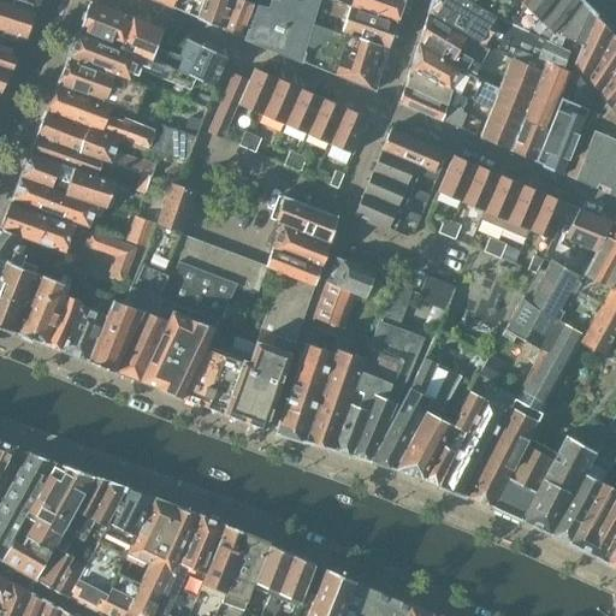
[(0,29),(5,31),(3,39),(15,42),(17,35),(28,39),(36,15),(30,12),(33,5),(16,0),(13,0),(12,6),(0,3),(0,29)]
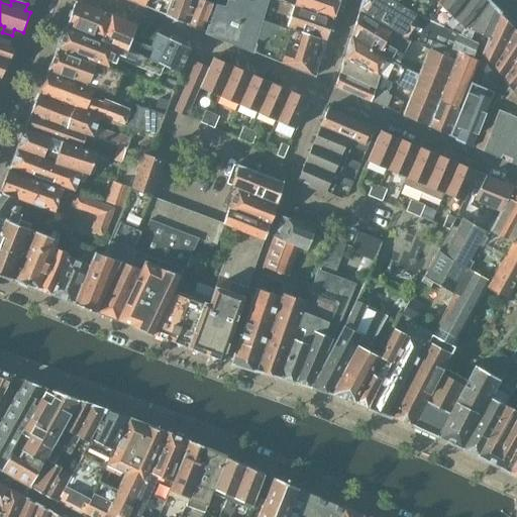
[(145,0),(143,6),(166,15),(171,0),(145,0)]
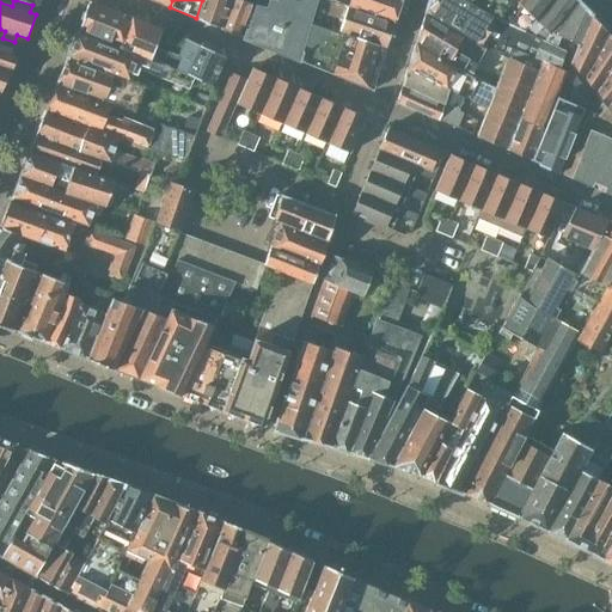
[(202,0),(196,18),(220,29),(230,0),(202,0)]
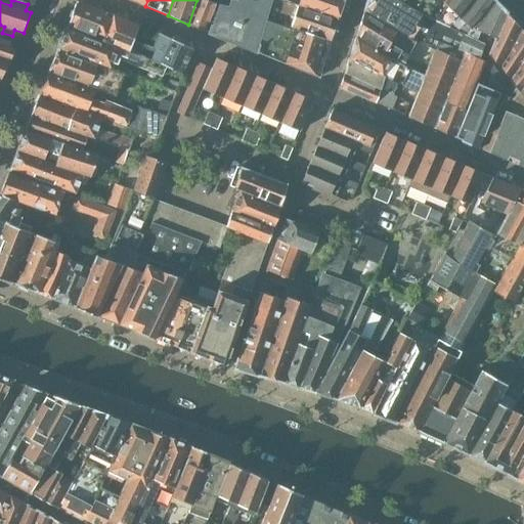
[(206,0),(197,0),(189,25),(204,31),(214,3),(206,0)]
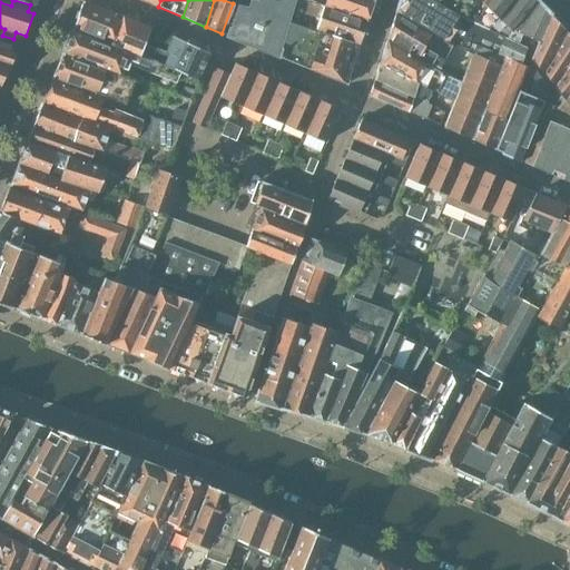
[(237,6),(228,37),(278,57),(290,21),(296,0),(251,0),(247,10),(237,6)]
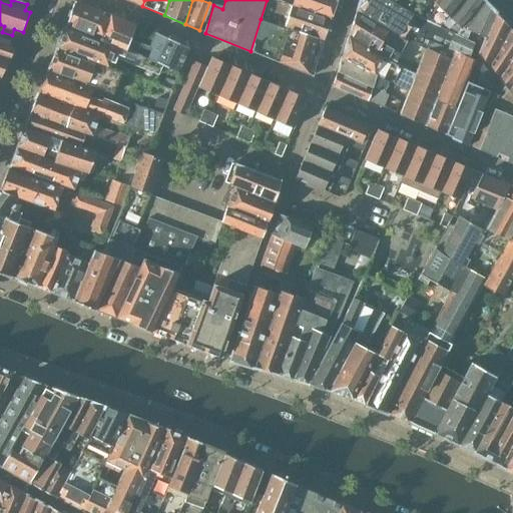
[(331,19),(336,0),(291,0),(289,6),(331,19)]
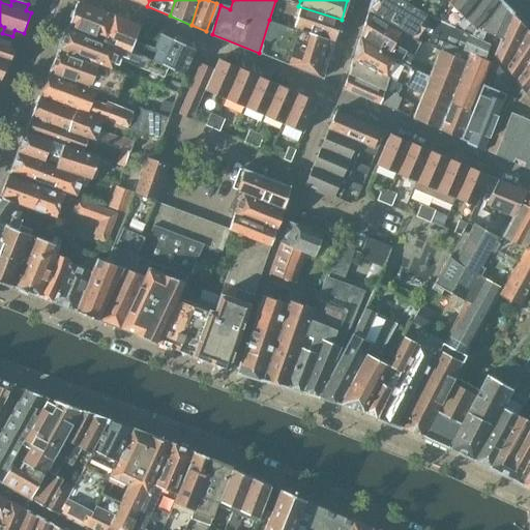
[(429,16),(402,0),(371,0),(369,10),(416,41),(440,52),(465,64),(469,55),(491,63),(493,59),(494,56),(496,51),(489,47),(481,42),(470,38),(461,33),(454,31),(444,25),(429,16)]
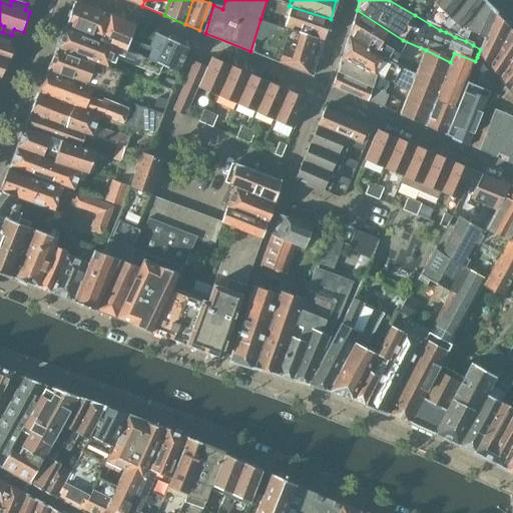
[(389,0),(415,15),(425,0),(389,0)]
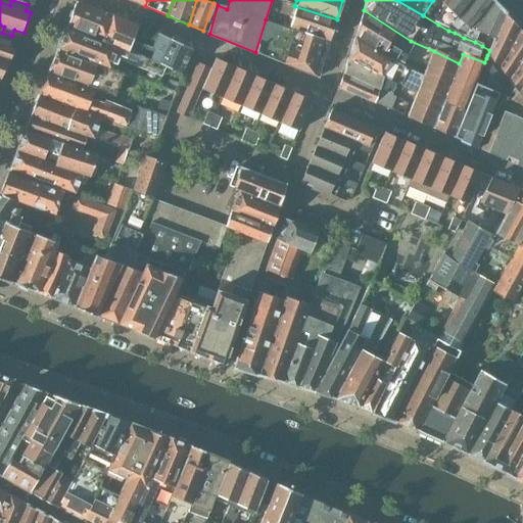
[(453,10),(438,25),(448,31),(459,20),(471,8),(475,0),(452,0),(449,5),(453,10)]
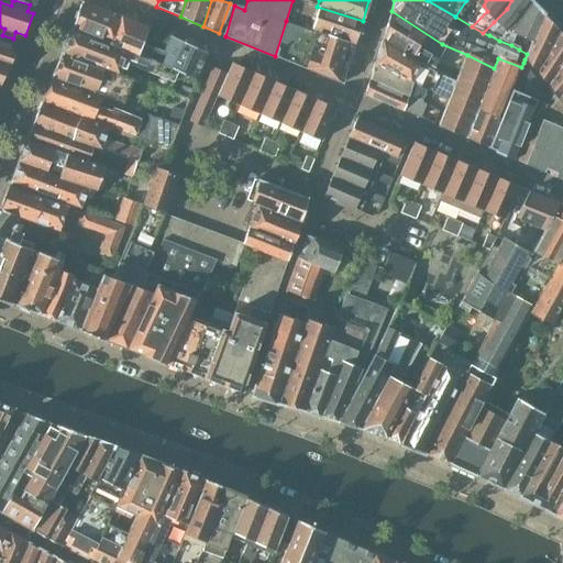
[(494,22),(483,33),(489,35),(497,31),(501,37),(522,18),(531,0),(530,0),(511,0),(507,9),(494,22)]
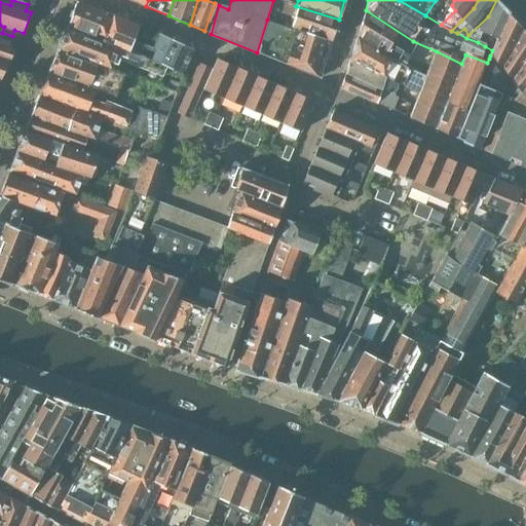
[(486,44),(493,47),(508,12),(496,0),(488,16),(468,35),(466,38),(478,42),(485,46),(486,44)]
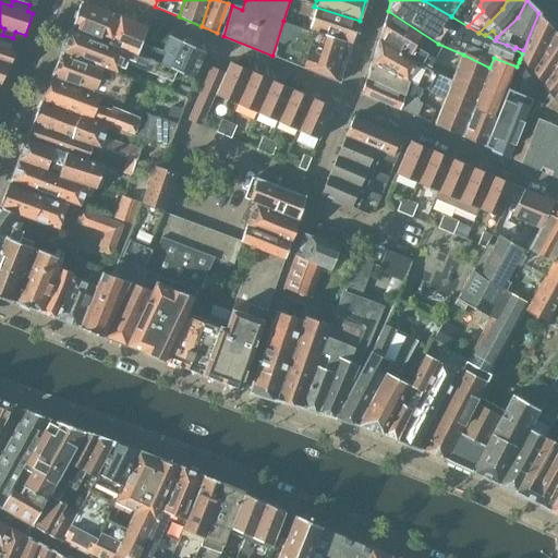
[(119,15),(82,1),(71,31),(108,45),(119,15)]
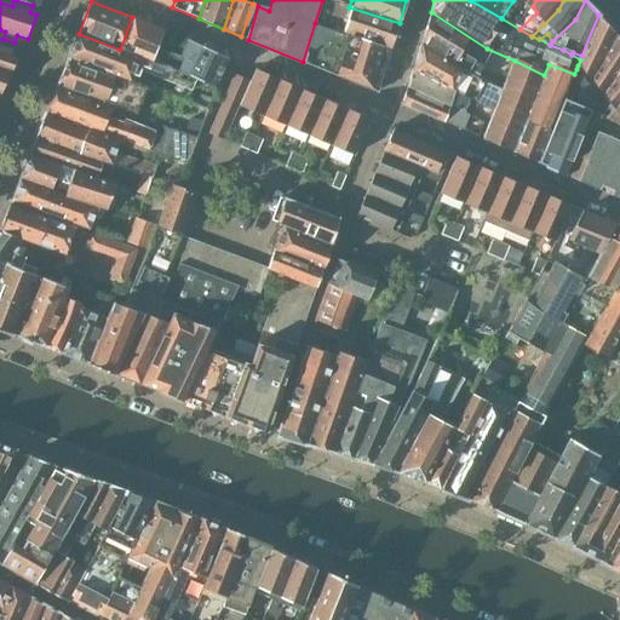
[(391,49),(400,23),(349,7),(340,33),(391,49)]
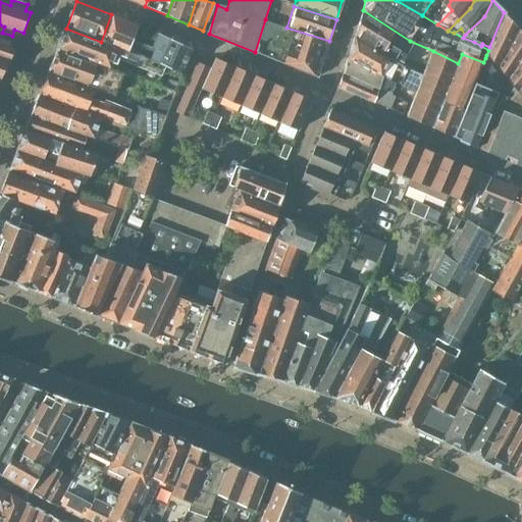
[(363,11),(355,37),(402,66),(414,44),(410,41),(363,11)]
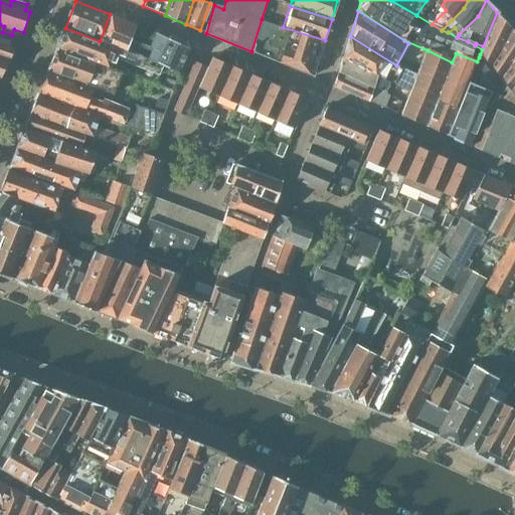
[(497,12),(483,46),(482,49),(480,54),(491,67),(511,28),(497,12)]
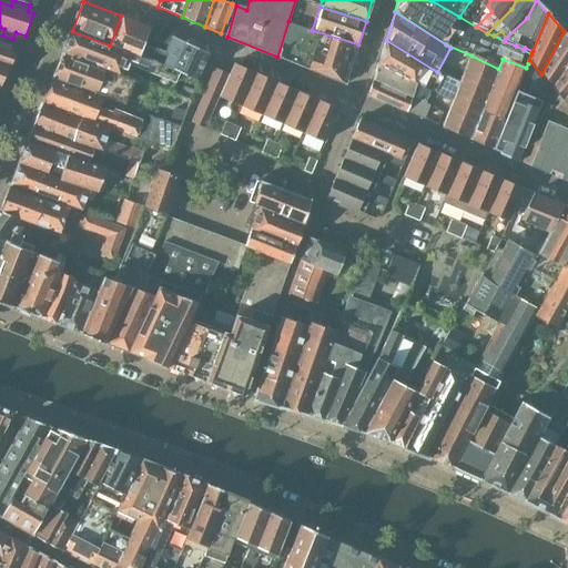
[(150,28),(121,16),(110,46),(122,50),(160,64),(165,52),(144,44),(150,28)]
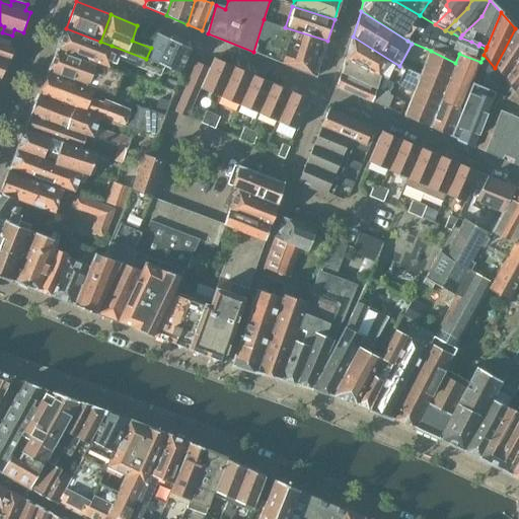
[(316,77),(327,41),(285,27),(264,19),(253,52),(281,63),(294,69),(316,77)]
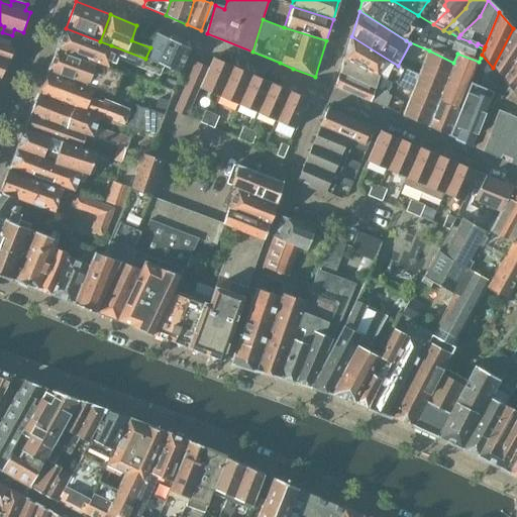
[(164,67),(159,64),(159,63),(145,59),(111,45),(100,41),(66,28),(59,47),(110,69),(114,58),(161,75),(164,67)]
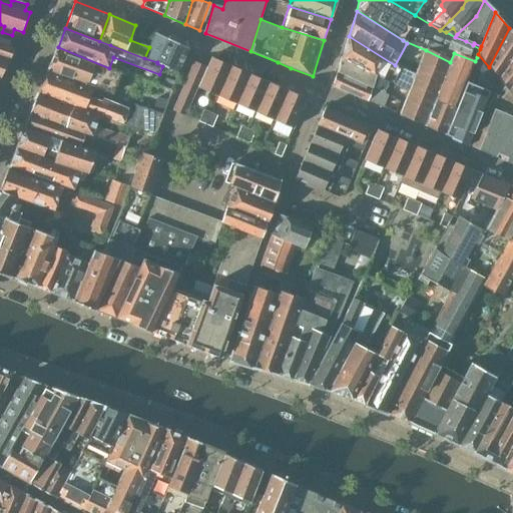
[(512,31),(509,28),(489,67),(499,78),(512,59),(512,31)]
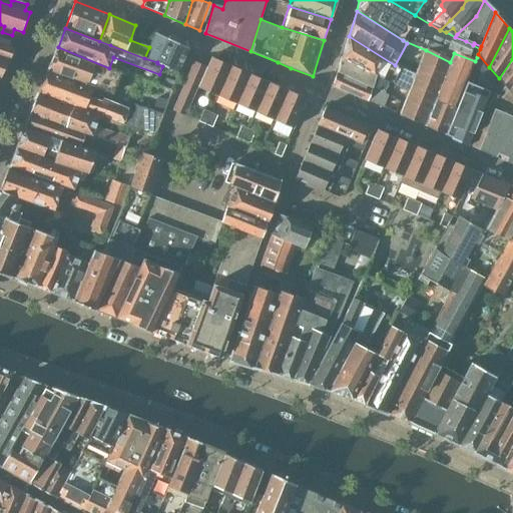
[(190,48),(155,33),(149,47),(152,49),(148,58),(157,62),(157,63),(162,66),(179,73),(190,48)]
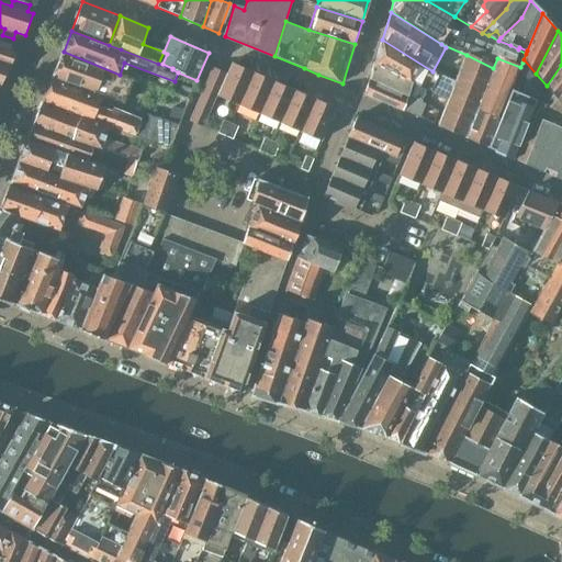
[(374,63),(419,88),(430,93),(439,75),(433,71),(426,68),(382,40),(374,63)]
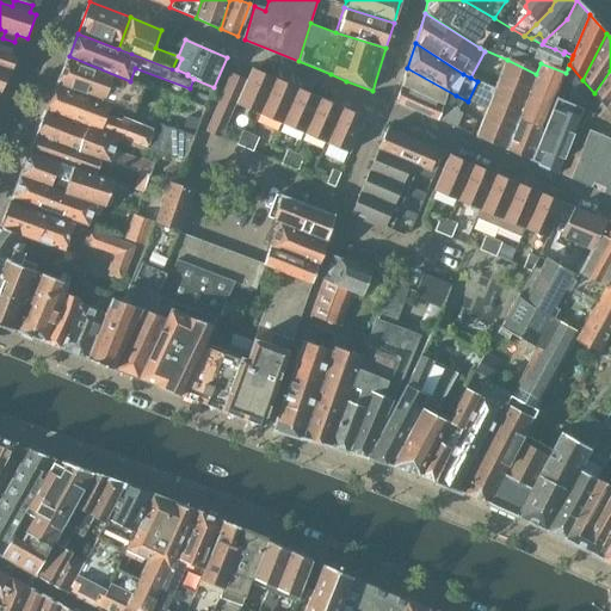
[(11,57),(13,49),(0,45),(0,66),(12,71),(17,60),(11,57)]
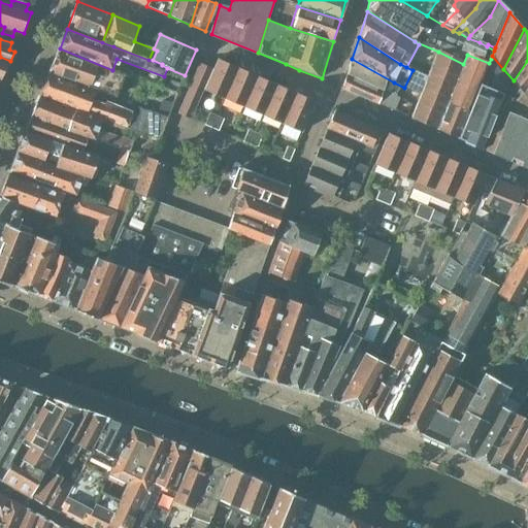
[(116,71),(112,70),(60,48),(50,72),(48,75),(96,93),(111,99),(119,83),(141,91),(144,81),(116,71)]
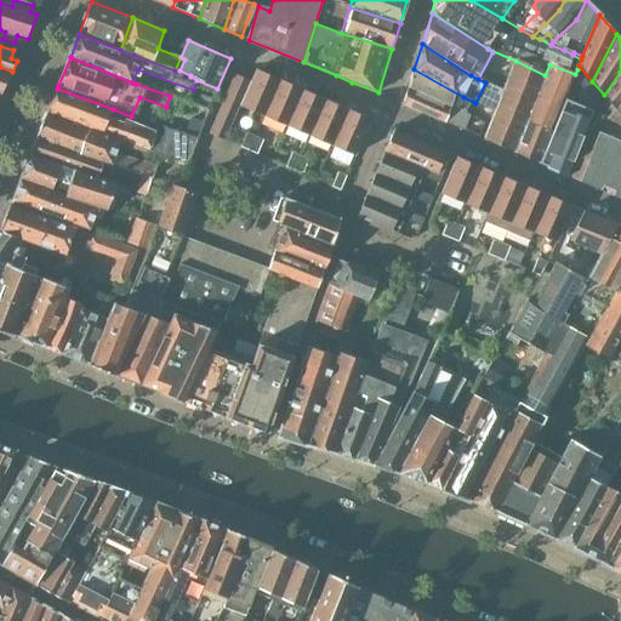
[(545,75),(516,61),(484,140),(516,153),(545,75)]
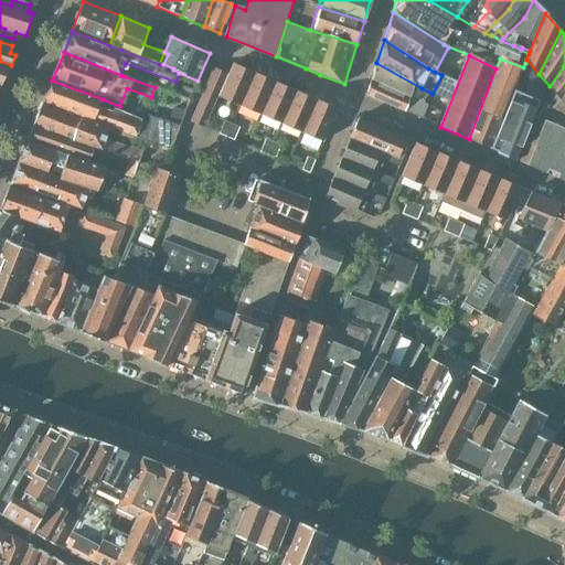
[(500,59),(496,68),(469,139),(491,149),(514,91),(522,71),(523,67),(500,59)]
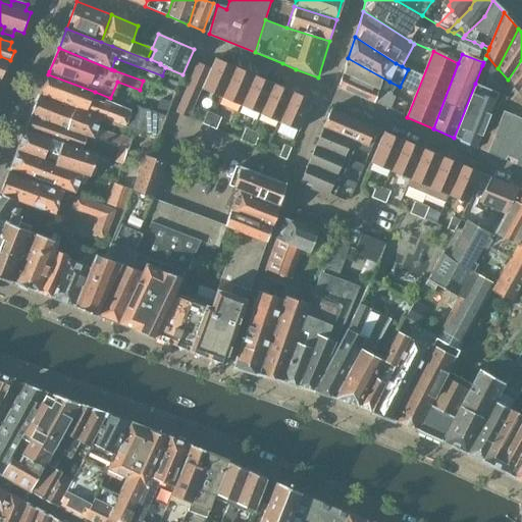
[(0,77),(10,60),(0,56),(0,77)]
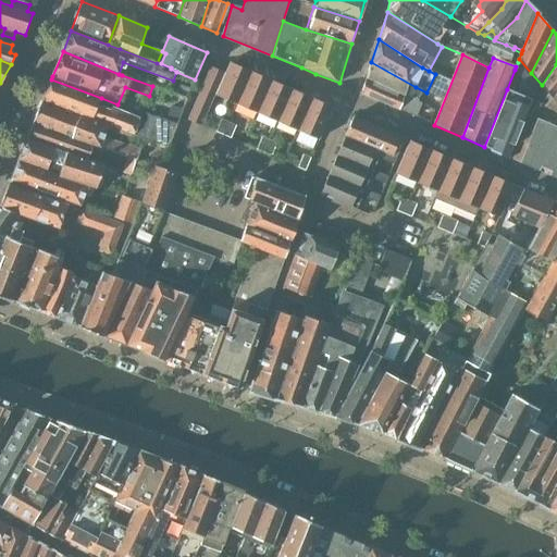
[(215,95),(236,103),(249,71),(230,62),(225,73),(215,95)]
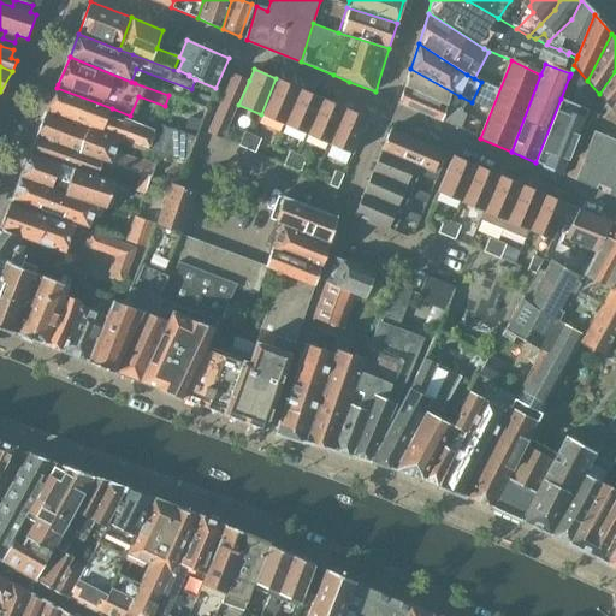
[(460,96),(410,69),(406,84),(455,110),(460,96)]
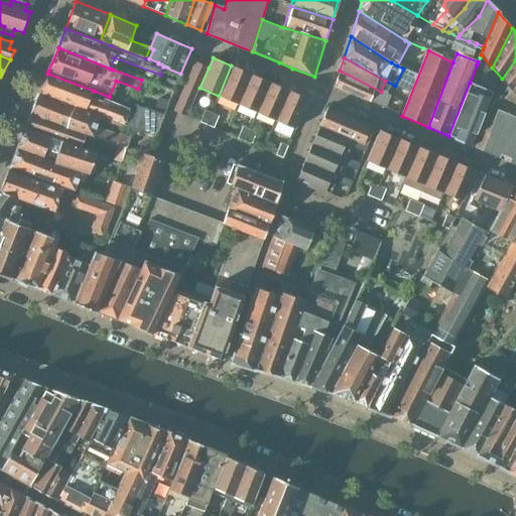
[(497,80),(480,57),(478,61),(477,65),(485,75),(495,87),(497,80)]
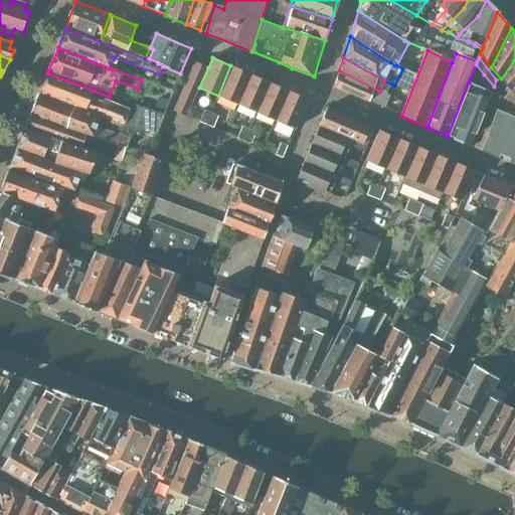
[(514,59),(501,78),(504,82),(511,90),(514,84),(514,59)]
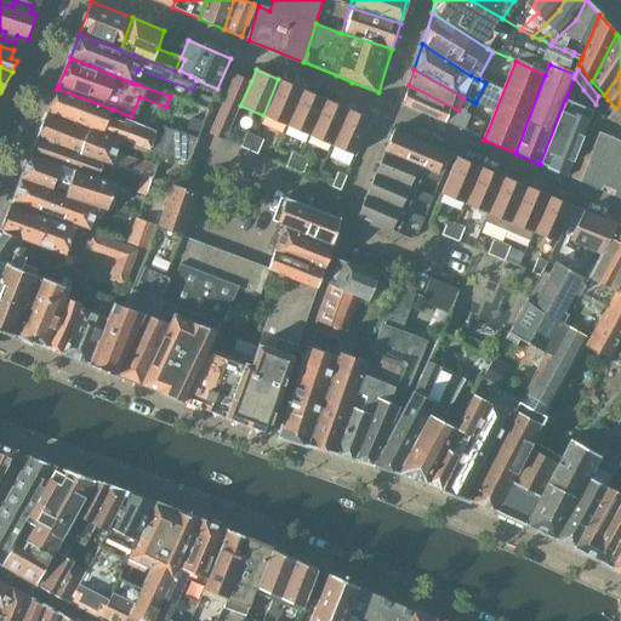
[(251,81),(235,74),(222,104),(238,112),(240,106),(251,81)]
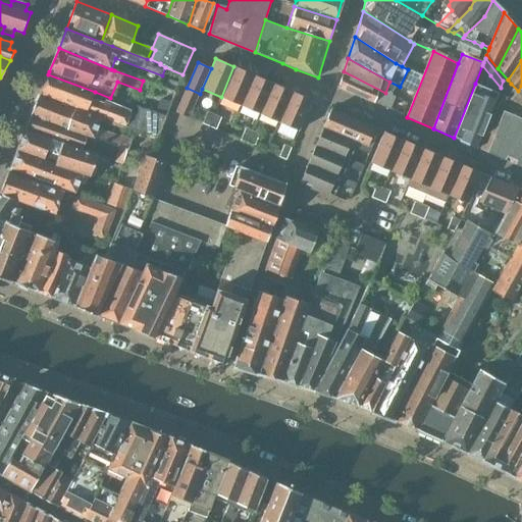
[(221,97),(241,105),(253,74),(233,66),(221,97)]
